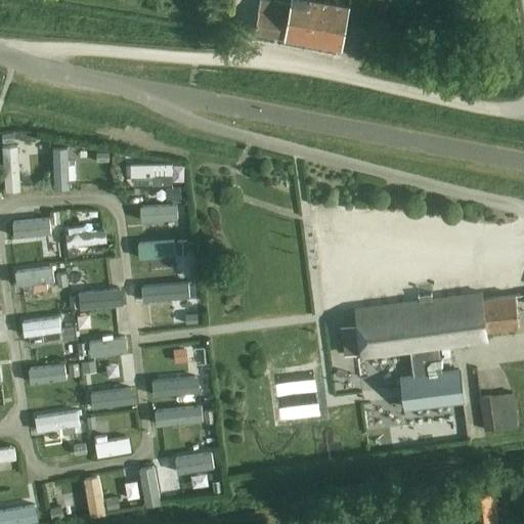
[(342,49),(349,5),(316,0),(291,0),(291,5),(259,0),(254,34),(342,49)]
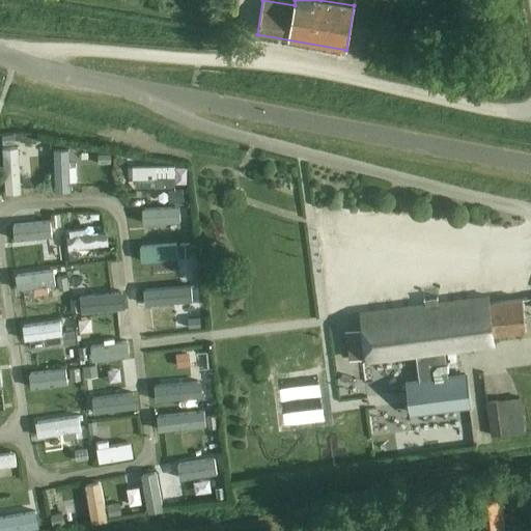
[(20,122),(20,172),(36,172),(35,122),(20,122)]
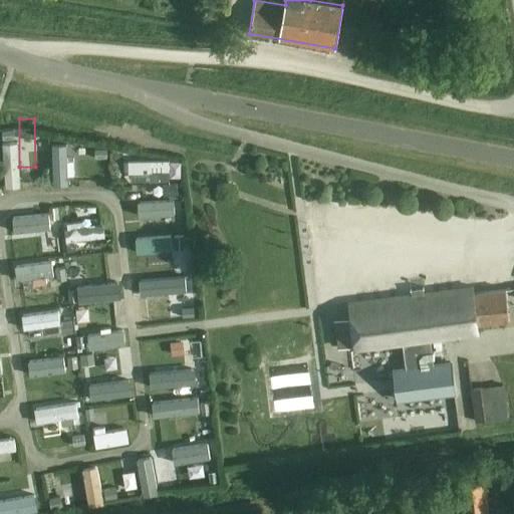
[(85,124),(67,124),(67,165),(85,166),(85,124)]
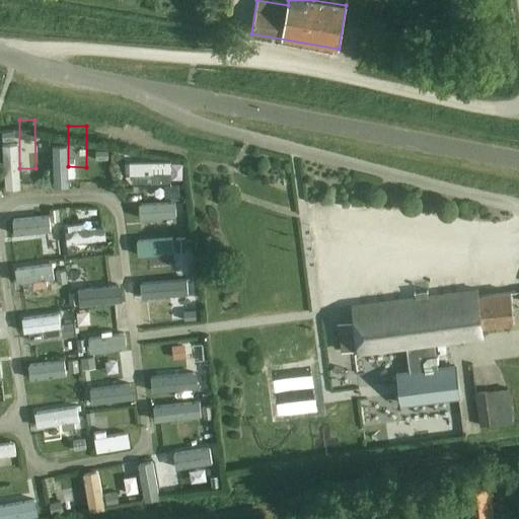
[(13,131),(2,132),(3,141),(14,140),(13,131)]
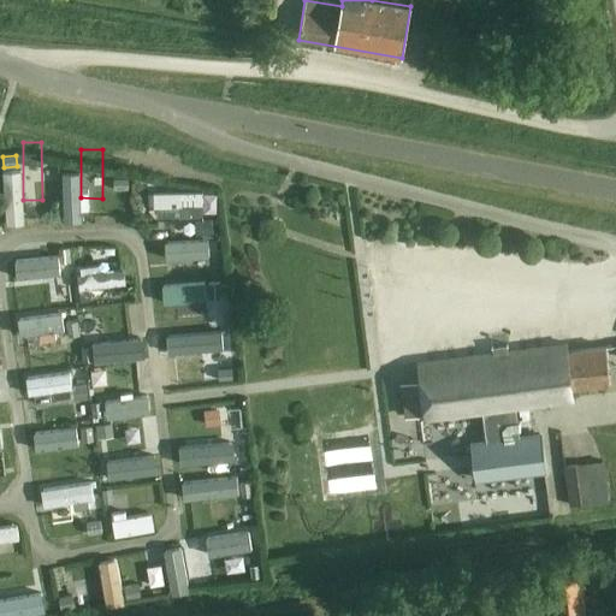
[(128,177),(113,177),(113,189),(128,189),(128,177)]
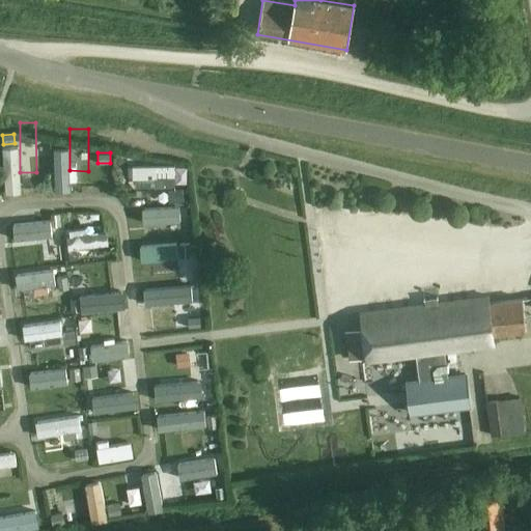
[(149,170),(168,171),(169,159),(150,158),(149,170)]
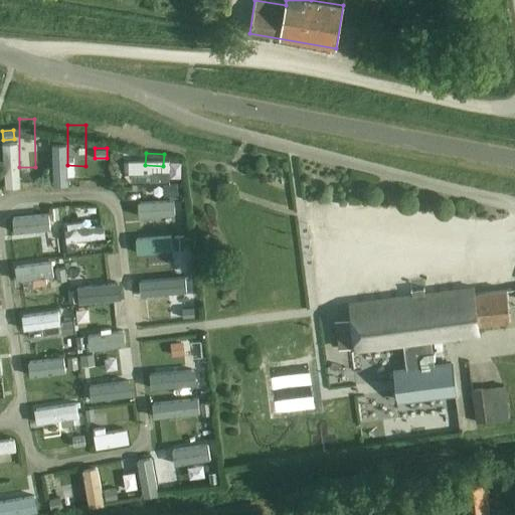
[(177,182),(163,183),(163,195),(178,194),(177,182)]
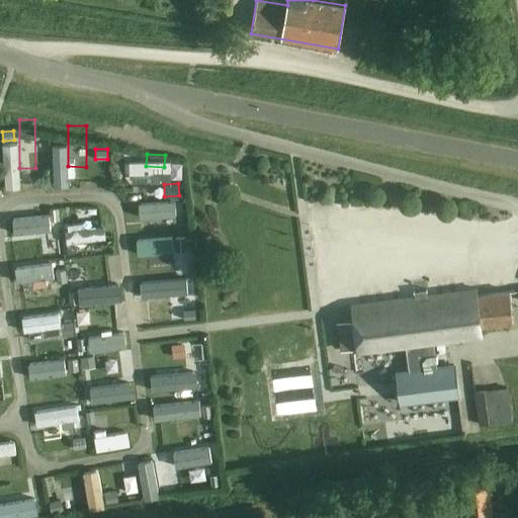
[(184,200),(176,201),(176,209),(185,209),(184,200)]
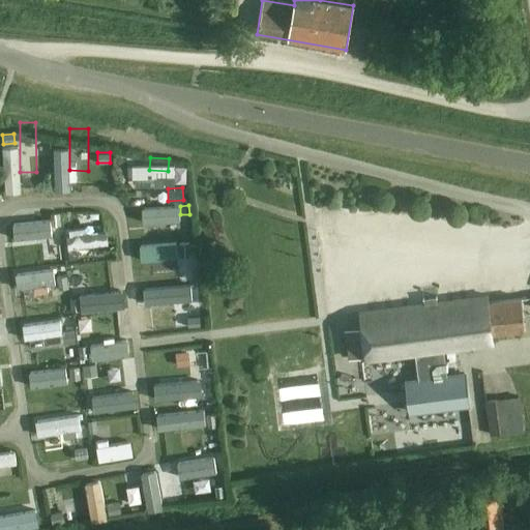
[(59,212),(51,213),(51,225),(60,225),(59,212)]
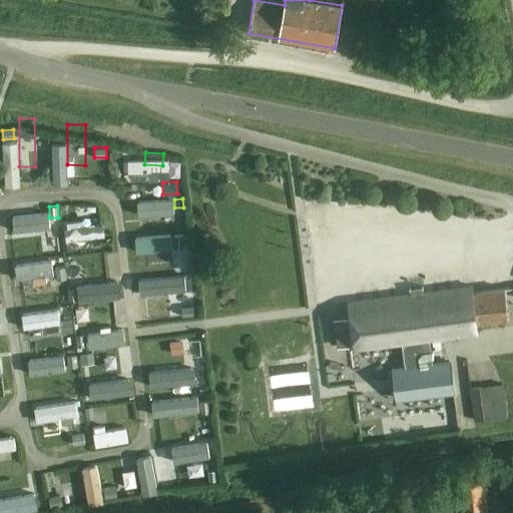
[(183,234),(174,234),(175,248),(184,247),(183,234)]
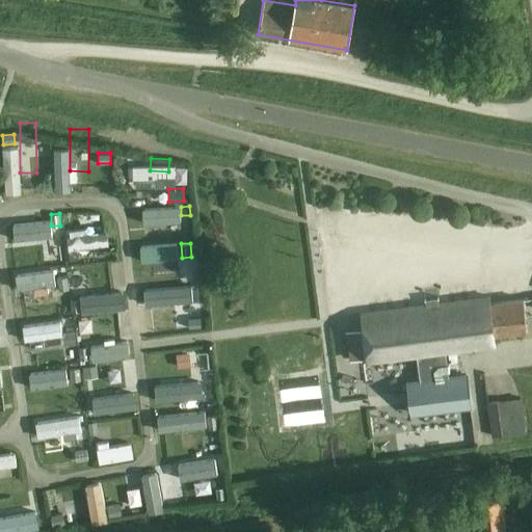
[(78,251),(64,253),(65,261),(78,259),(78,251)]
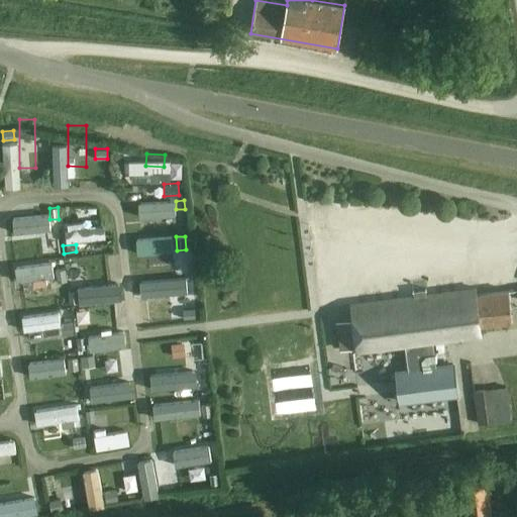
[(196,249),(156,257),(159,278),(200,270),(196,249)]
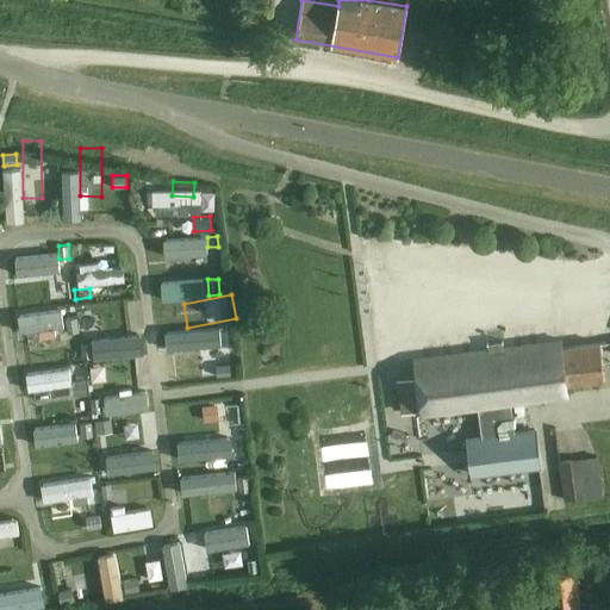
[(609,316),(589,319),(590,334),(609,331),(609,316)]
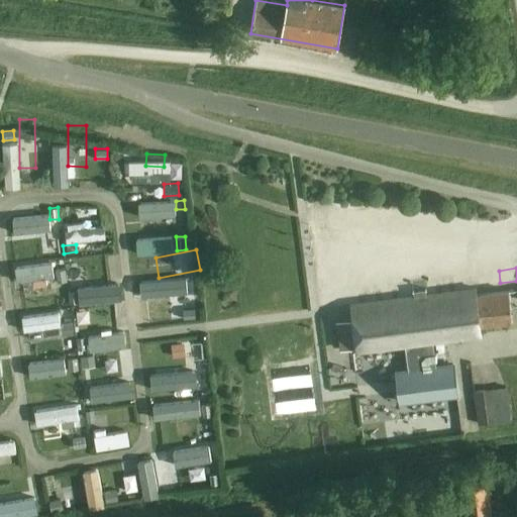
[(65,269),(55,270),(57,282),(66,281),(65,269)]
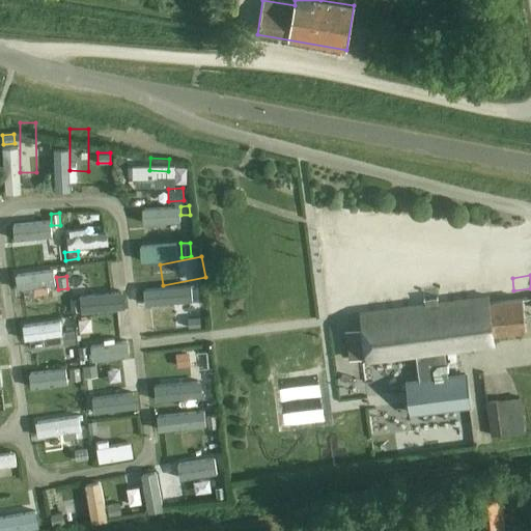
[(487,297),(471,299),(478,345),(494,343),(493,335),(524,330),(522,299),(488,303),(487,297)]
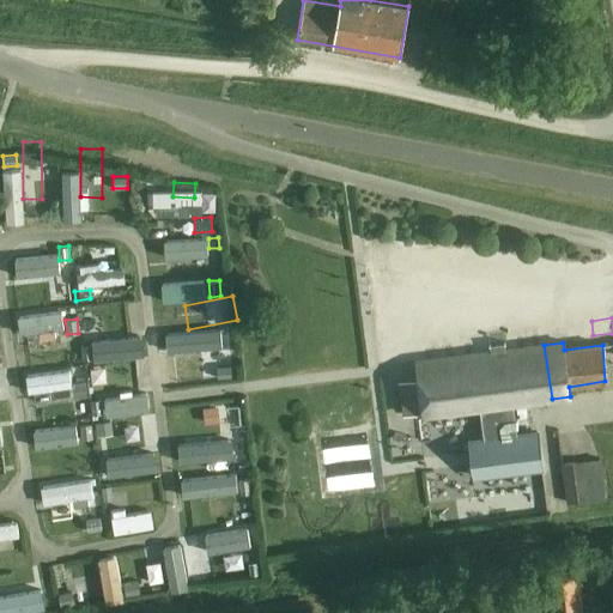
[(93,345),(83,346),(84,359),(95,358),(93,345)]
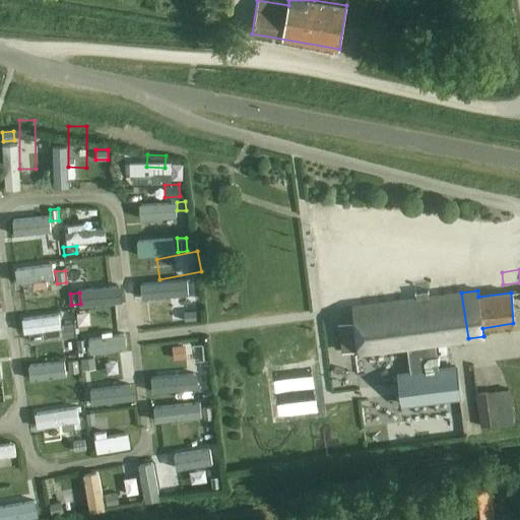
[(461,293),(351,307),(353,323),(337,325),(341,351),(356,349),(358,353),(406,346),(410,374),(398,376),(402,409),(463,402),(459,369),(439,371),(435,343),(468,338),(461,293)]
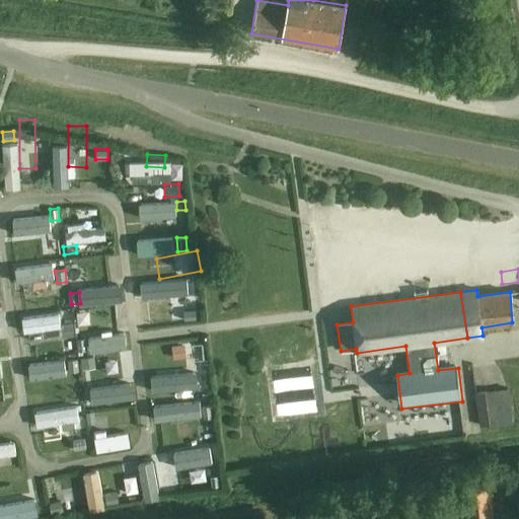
[(101,316),(114,314),(112,301),(99,303),(101,316)]
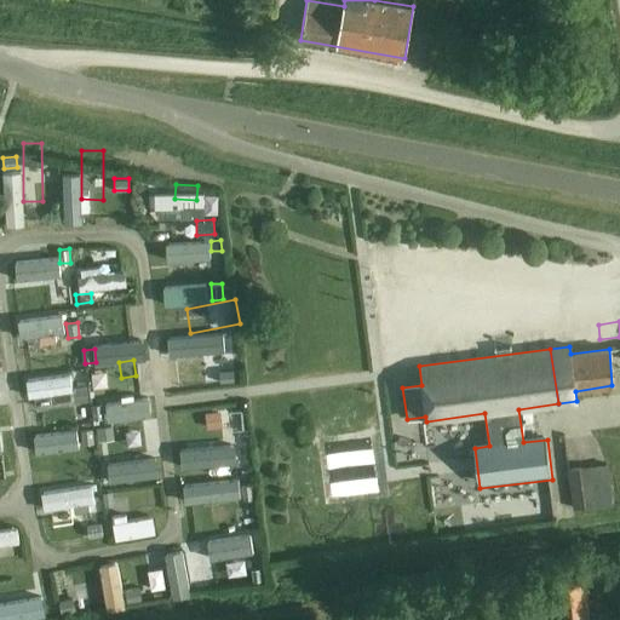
[(234,371),(219,371),(219,383),(235,382),(234,371)]
